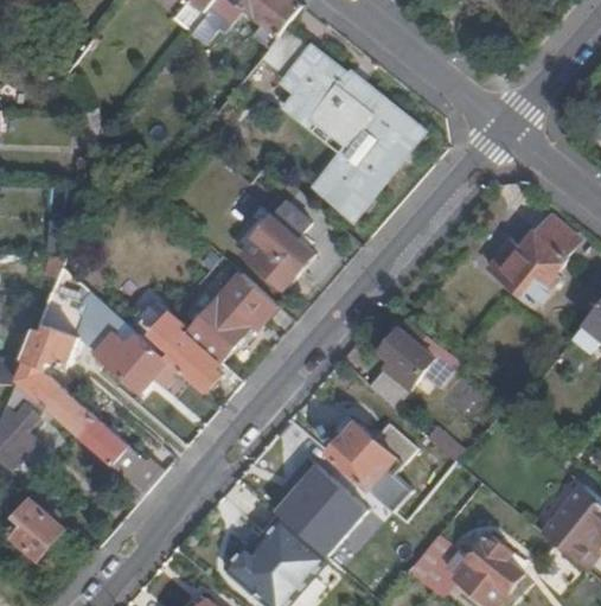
[(185,0),(171,18),(187,32),(204,11),(212,0),(185,0)]
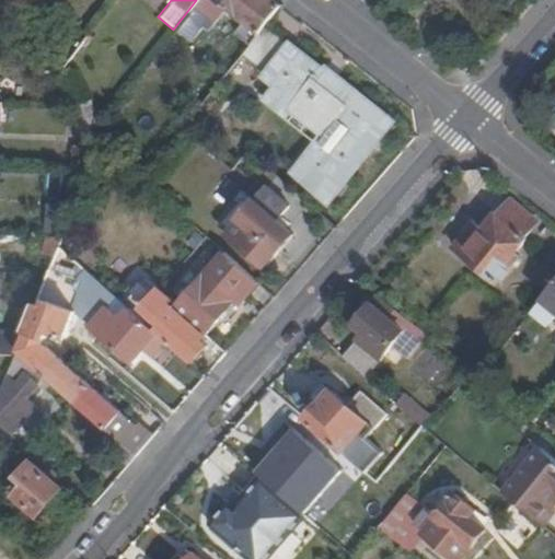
[(196,0),(188,10),(173,30),(187,42),(217,4),(239,22),(231,33),(245,45),(259,27),(262,24),(277,4),(270,0),(196,0)]
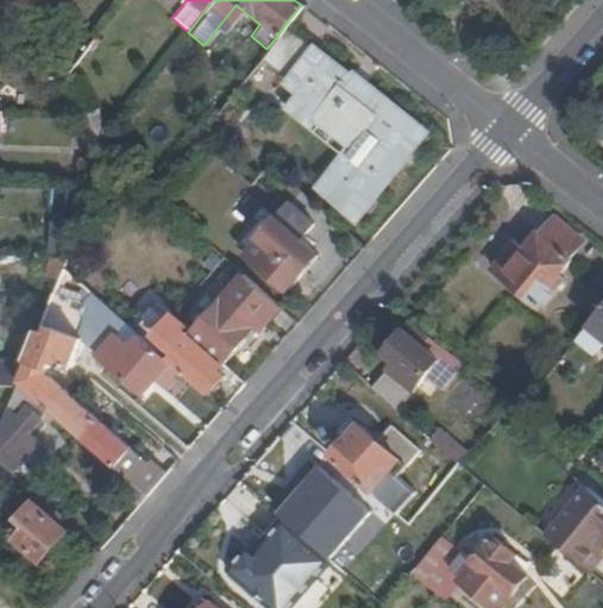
[(284,26),(282,30),(259,61),(282,80),(309,45),(284,26)]
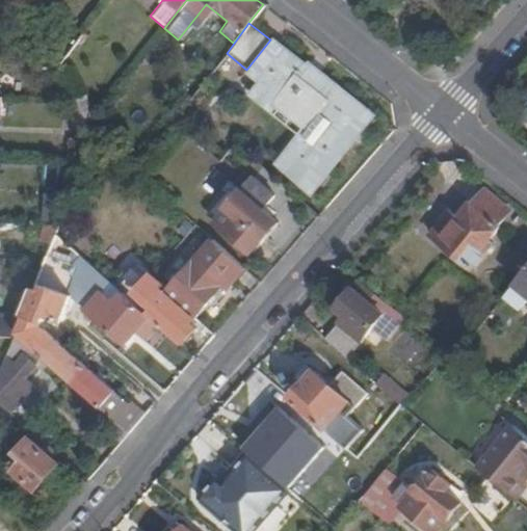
[(253,93),(265,102),(298,61),(274,43),(251,73),(262,82),(253,93)]
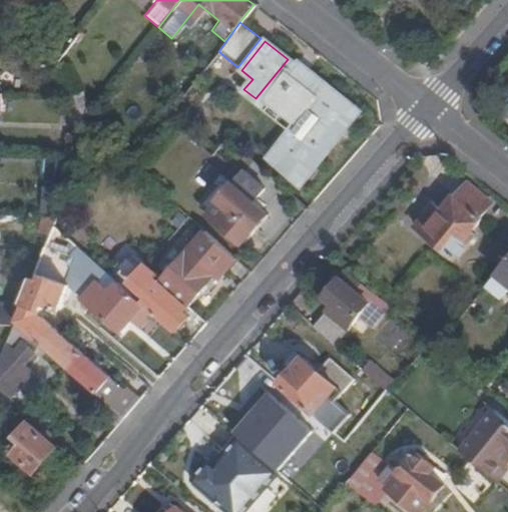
[(288,59),(256,98),(261,103),(263,100),(296,125),(307,109),(318,118),(299,141),(287,132),(267,159),(298,183),(343,127),(339,124),(352,108),(309,74),(308,75),(288,59)]
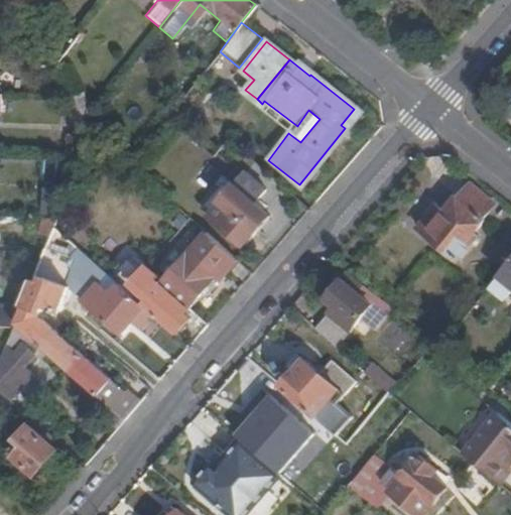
[(221,229),(241,247),(267,218),(252,204),(261,194),(240,175),(218,203),(231,215),(221,229)]
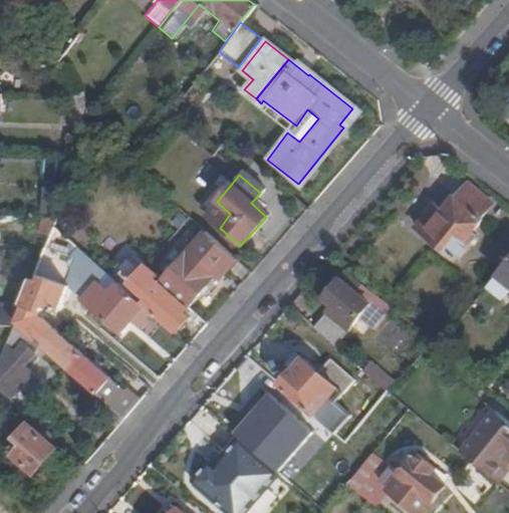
[(478,219),(489,204),(465,185),(454,199),(452,198),(441,213),(431,206),(414,227),(454,259),(472,235),(468,232),(479,219),(478,219)]
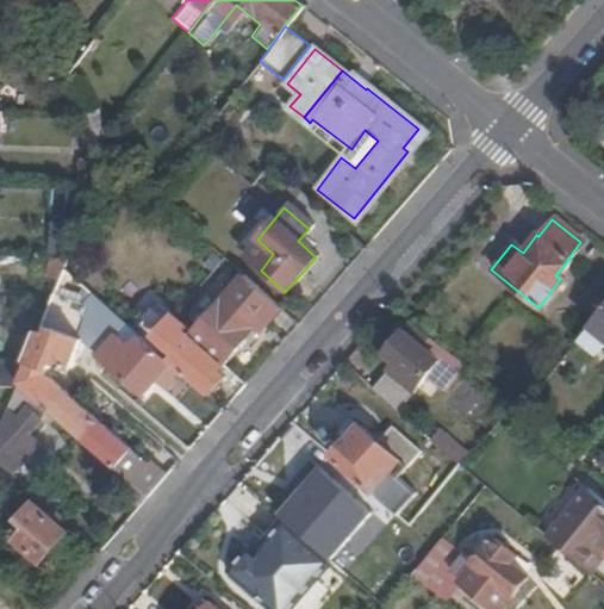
[(76,259),(66,254),(64,258),(61,266),(70,275),(76,259)]
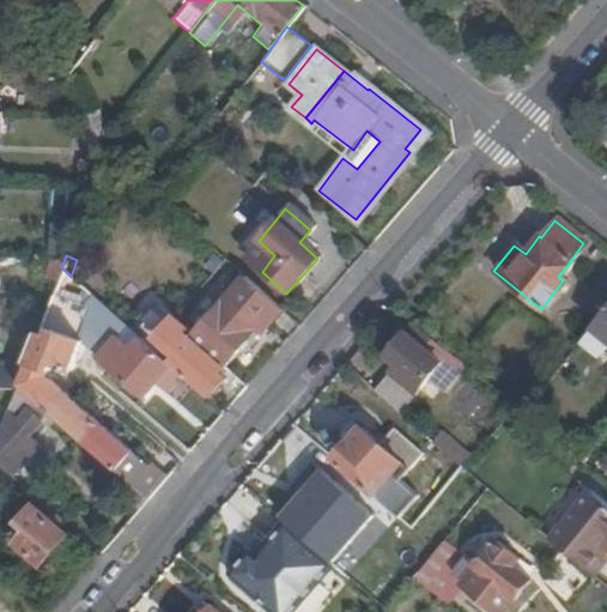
[(65,259),(49,258),(44,274),(58,279),(61,267),(65,259)]
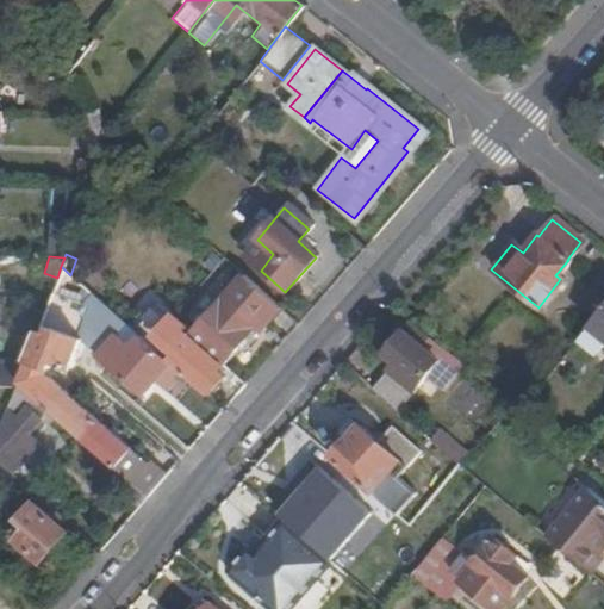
[(57,278),(24,360),(16,381),(113,467),(111,468),(124,479),(142,495),(162,472),(145,457),(142,460),(123,445),(43,374),(47,370),(50,362),(68,368),(91,306),(78,302),(83,287),(70,275),(61,266),(57,278)]
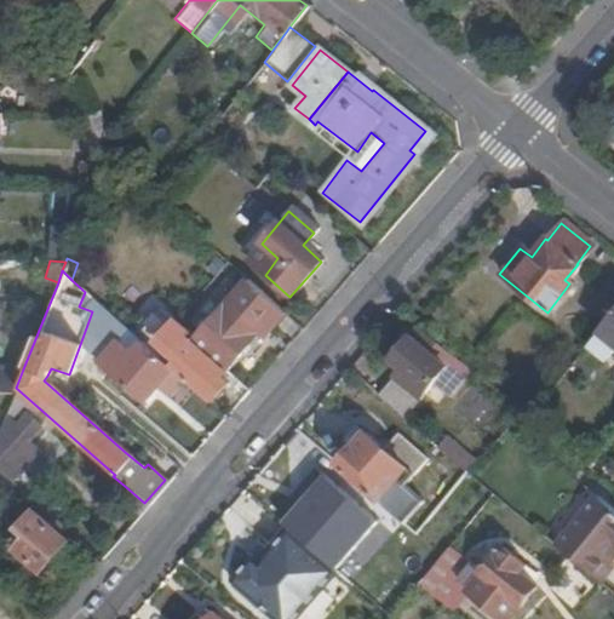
[(191,343),(224,372),(258,334),(263,338),(282,314),(253,288),(245,299),(236,292),(191,343)]
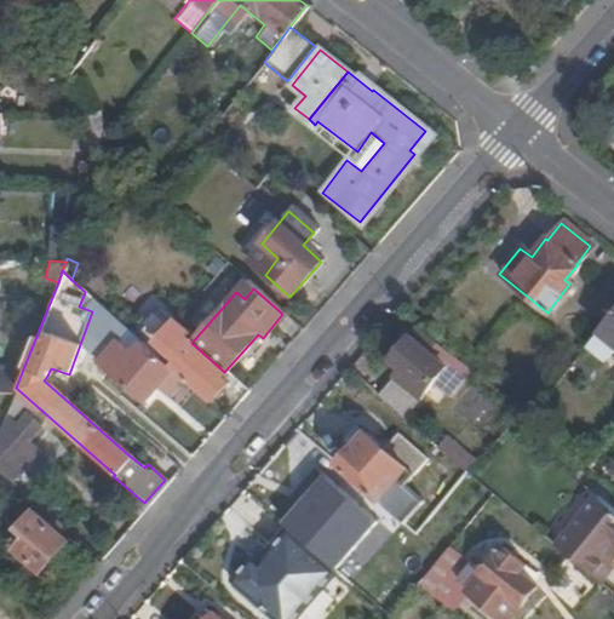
[(613,309),(596,332),(613,347),(613,309)]
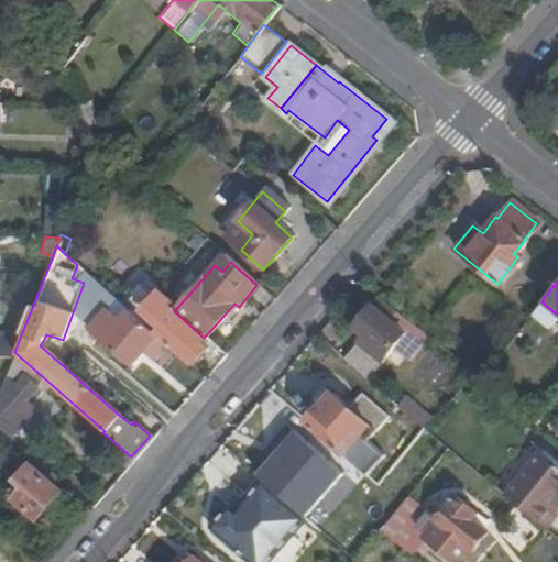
[(115,298),(102,287),(87,307),(99,316),(88,329),(130,365),(141,352),(155,334),(128,310),(118,320),(105,309),(115,298)]
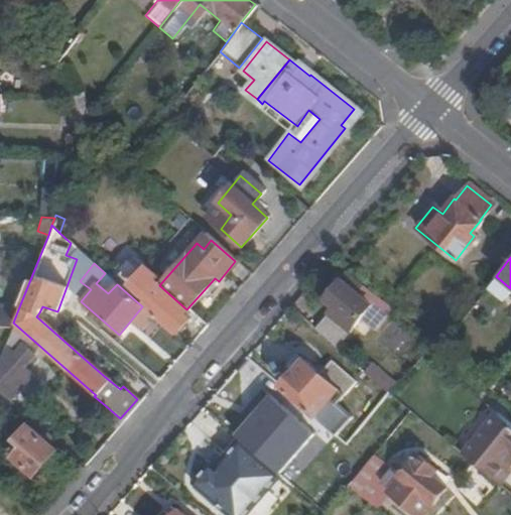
[(152,315),(174,335),(188,318),(183,313),(186,309),(159,285),(155,281),(157,278),(145,266),(129,285),(146,301),(142,306),(152,315)]
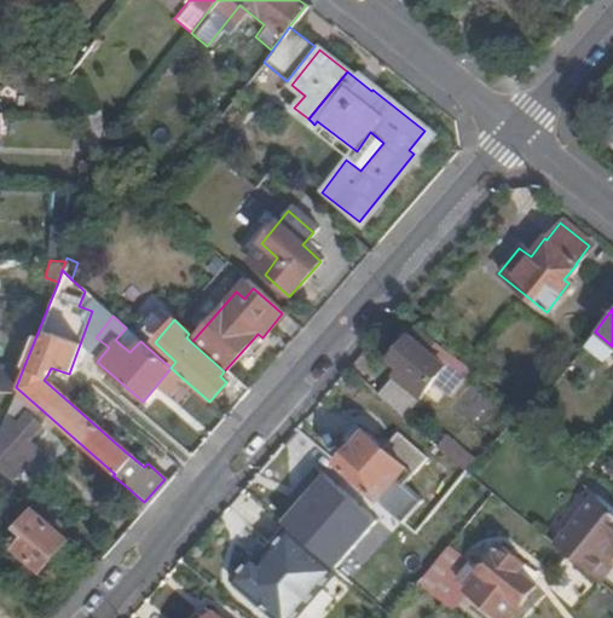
[(464,369),(414,328),(387,359),(404,374),(399,380),(393,375),(375,397),(400,419),(429,382),(445,394),(464,369)]
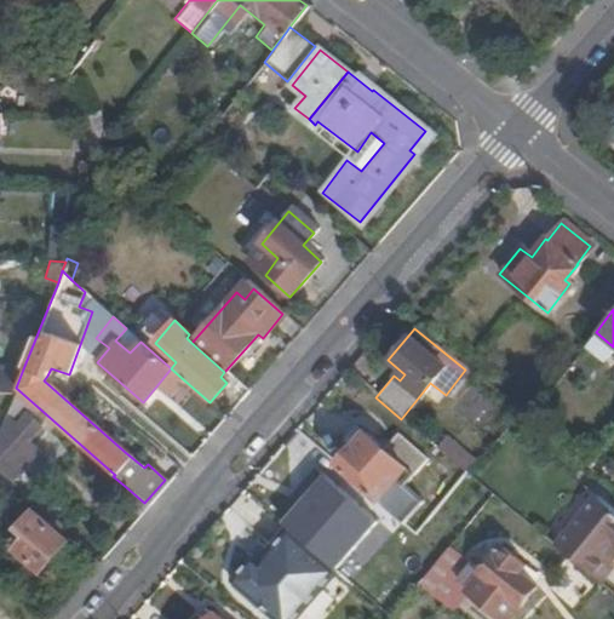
[(613,347),(596,332),(584,348),(602,361),(613,347)]
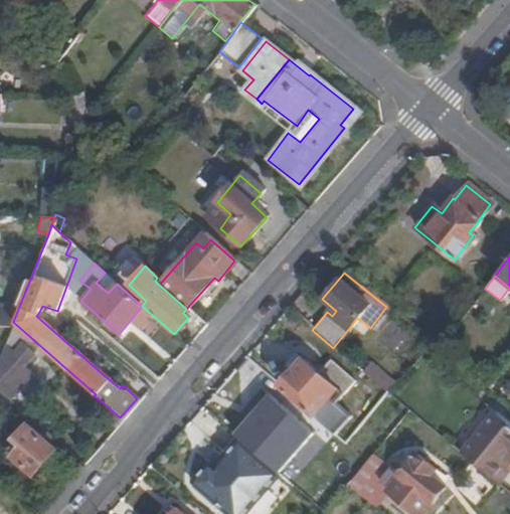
[(142,306),(129,322),(139,331),(152,315),(142,306)]
